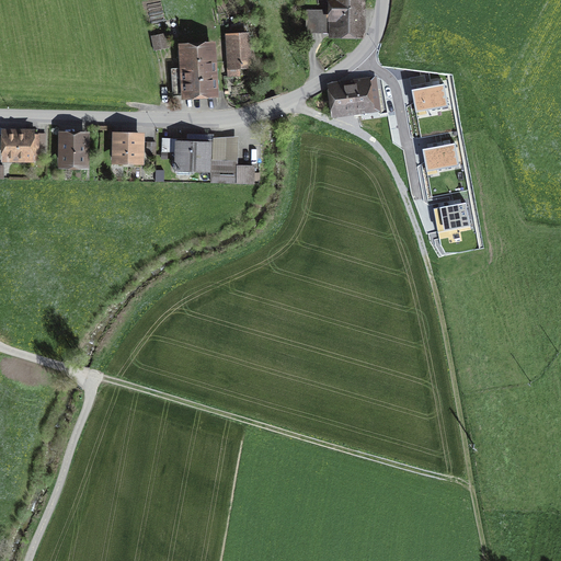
[(361,0),(364,0),(331,0),(332,32),(361,32),(361,0)]
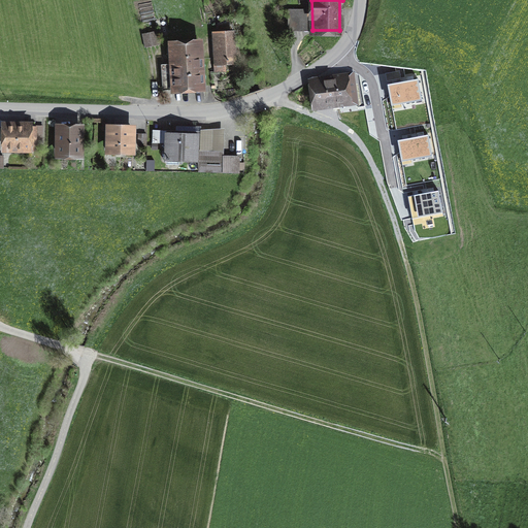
[(290,30),(303,30),(303,10),(290,10),(290,30)]
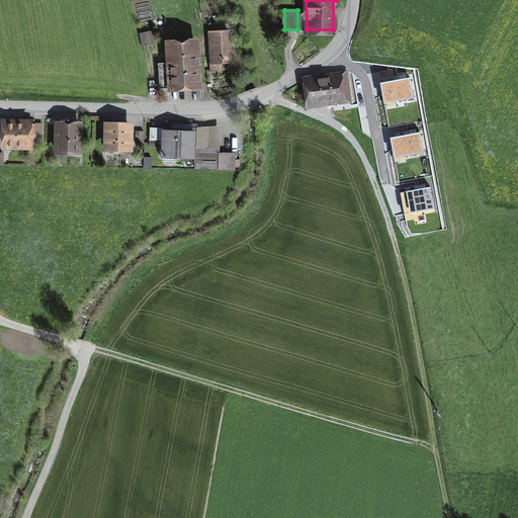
[(157,44),(154,30),(140,33),(143,47),(157,44)]
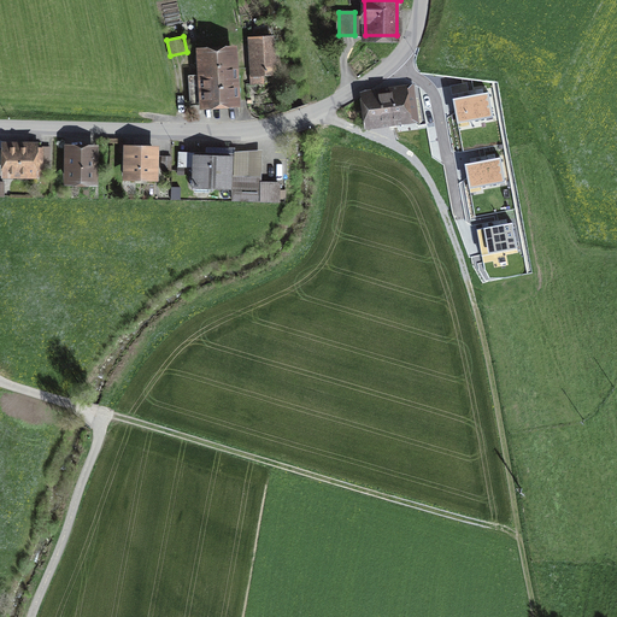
[(256,52),(250,52),(251,83),(264,82),(263,72),(274,71),(271,40),(256,40),(256,52)]
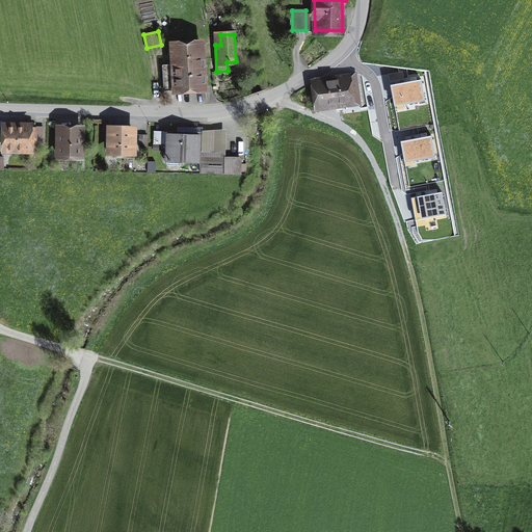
[(164,90),(203,88),(200,44),(169,46),(170,64),(163,65),(164,90)]
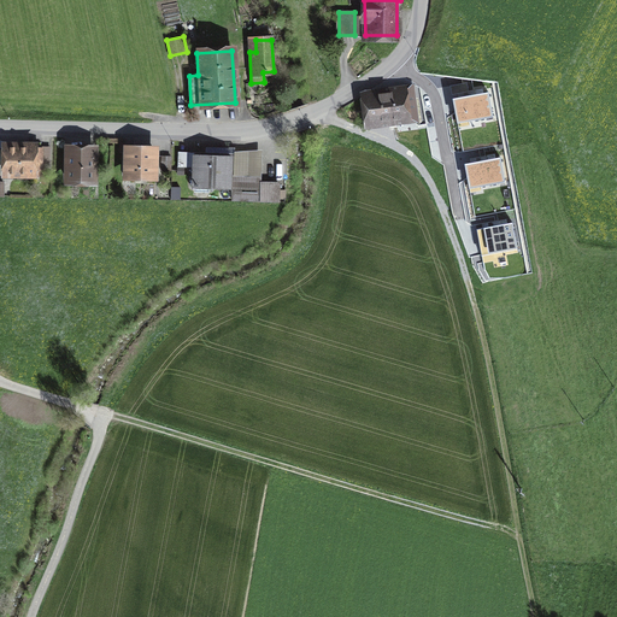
[(412,86),(401,87),(401,92),(366,97),(369,122),(416,116),(412,86)]
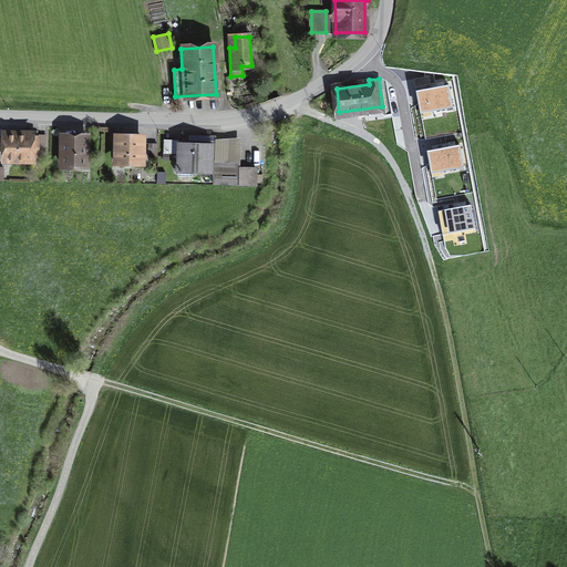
[(422,115),(456,106),(450,81),(415,90),(422,115)]
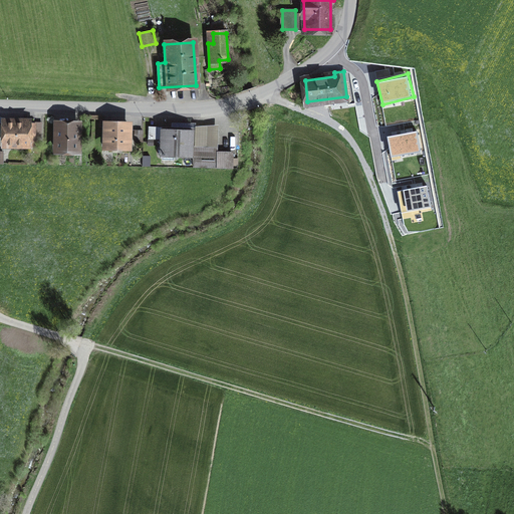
[(24,147),(34,147),(35,123),(5,122),(5,144),(24,144),(24,147)]
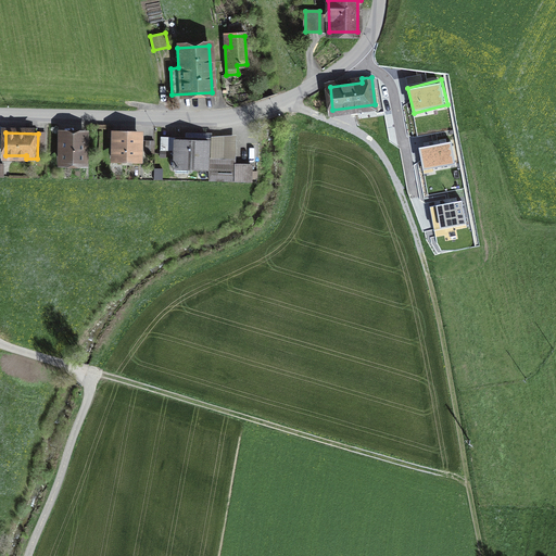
[(236,166),(236,161),(207,160),(209,141),(212,141),(212,133),(186,133),(185,140),(176,140),(175,168),(209,169),(209,180),(252,181),(252,166),(236,166)]
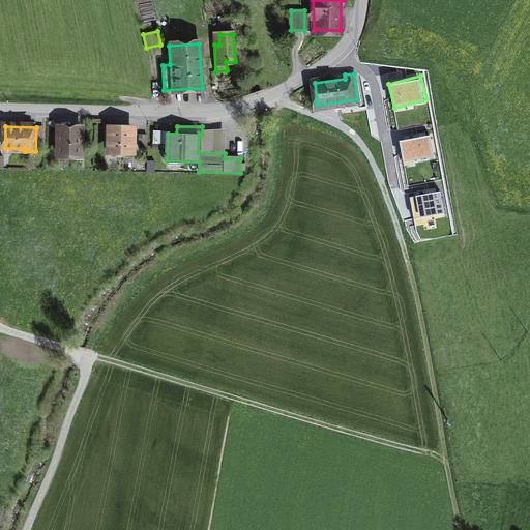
[(59,155),(80,155),(81,128),(59,127),(59,155)]
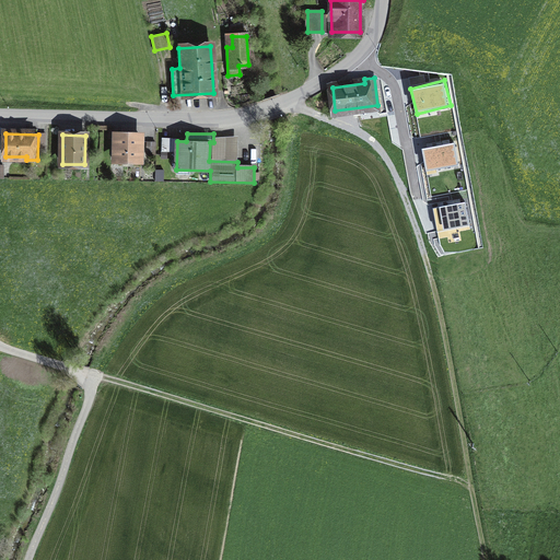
[(115,159),(140,160),(141,137),(116,136),(115,159)]
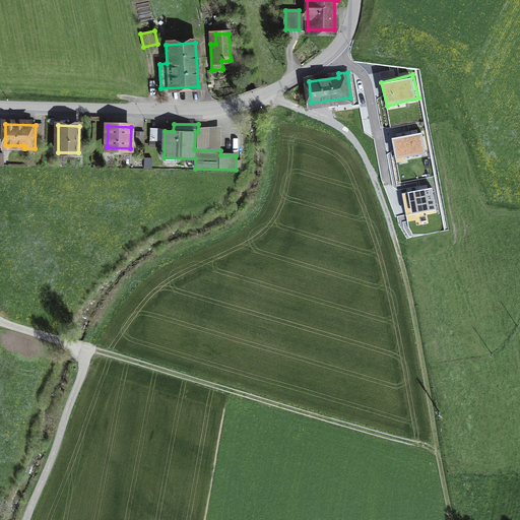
[(151,129),(151,138),(163,139),(164,130),(151,129)]
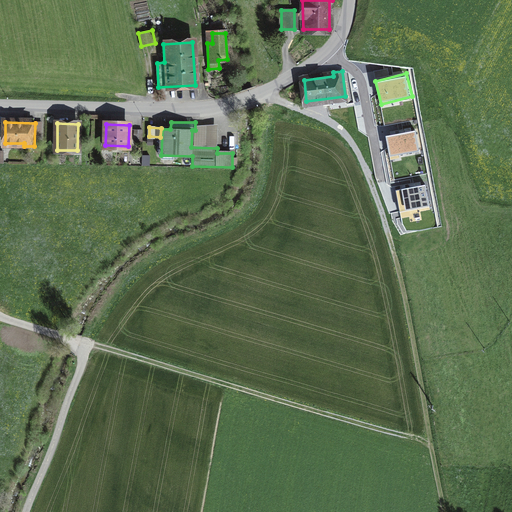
[(415,127),(385,134),(389,155),(419,149),(415,127)]
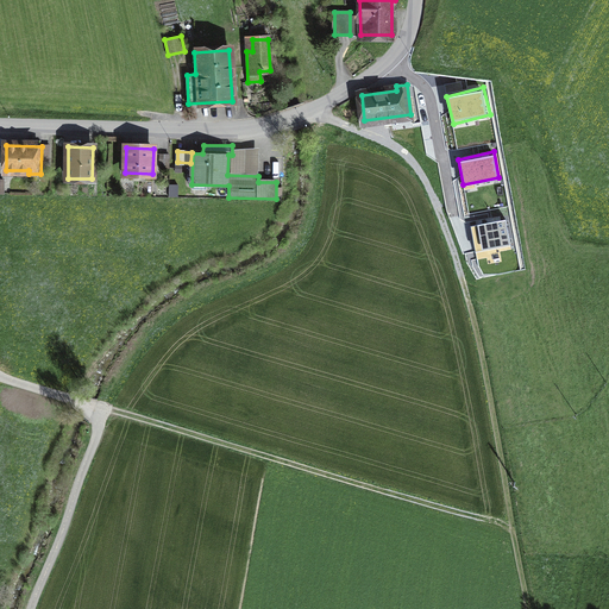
[(507,219),(507,200),(469,201),(469,220),(507,219)]
